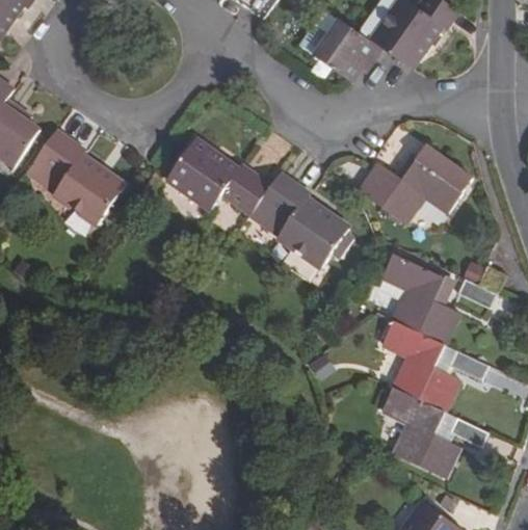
[(0,31),(21,2),(29,7),(34,0),(0,0),(0,31)]
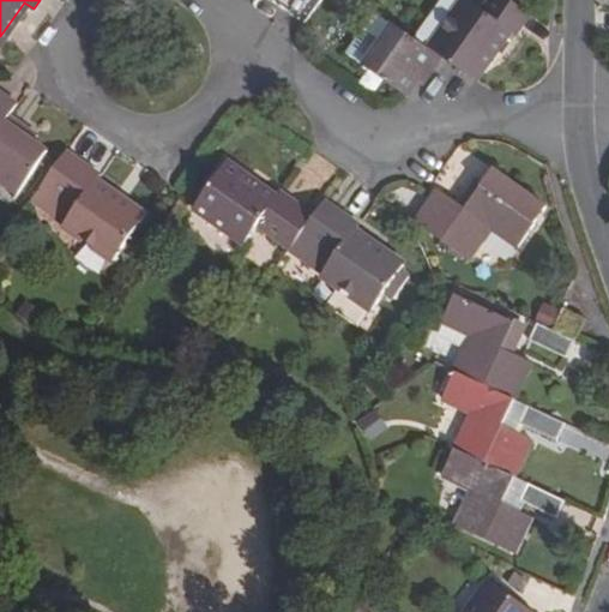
[(466,0),(429,49),(436,55),(470,77),(506,28),(513,31),(526,12),(510,0),(493,0),(484,12),(466,0)]
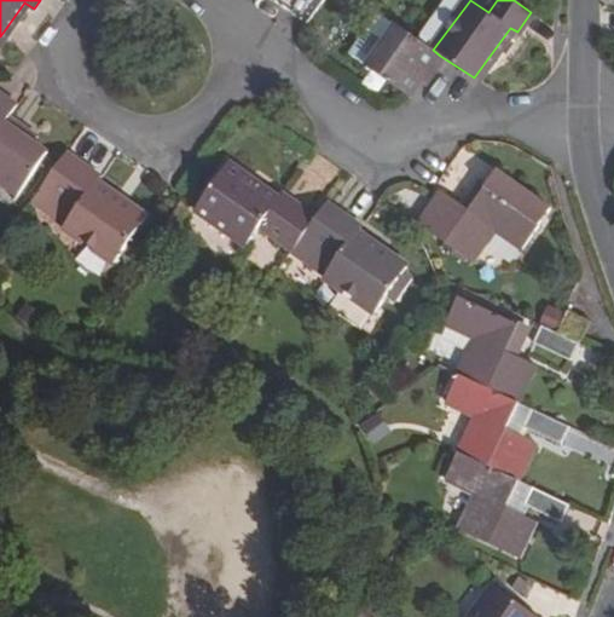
[(439,9),(418,40),(433,50),(455,19),(439,9)]
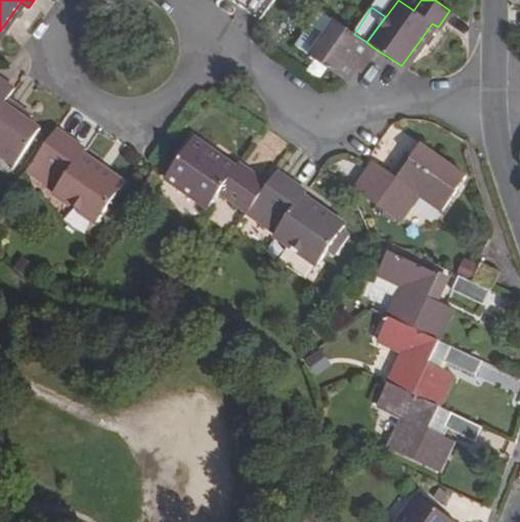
[(304,26),(291,44),(342,80),(355,61),(360,64),(373,47),(366,42),(354,34),(330,17),(317,36),(304,26)]
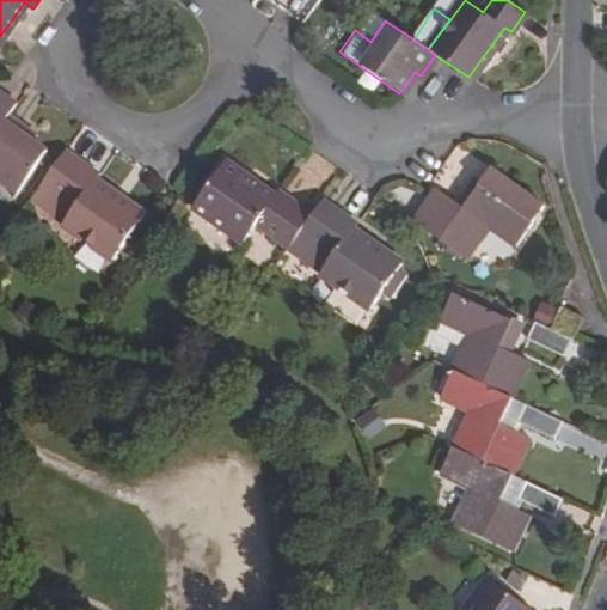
[(0,122),(6,115),(14,102),(0,91),(0,122)]
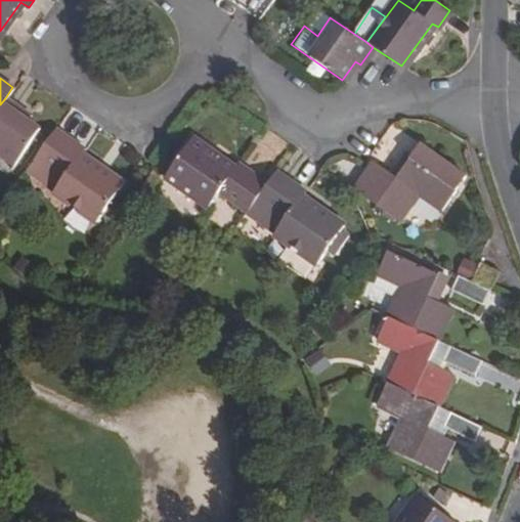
[(0,155),(12,163),(37,128),(18,115),(23,111),(5,98),(0,104),(0,155)]
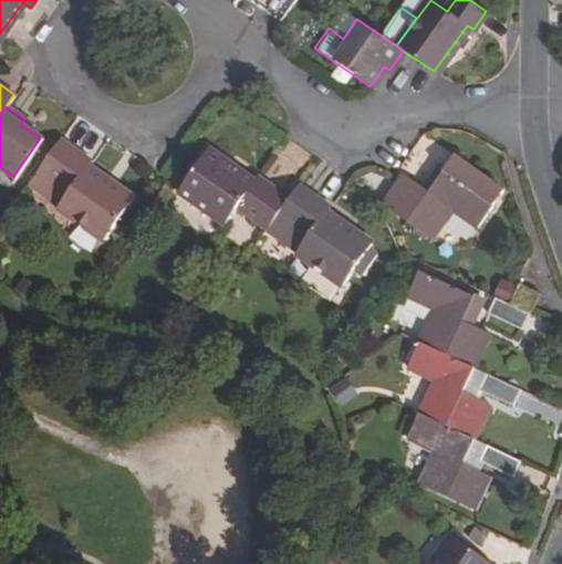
[(61,135),(38,165),(40,169),(70,189),(60,201),(55,207),(103,239),(132,199),(87,166),(92,157),(61,135)]
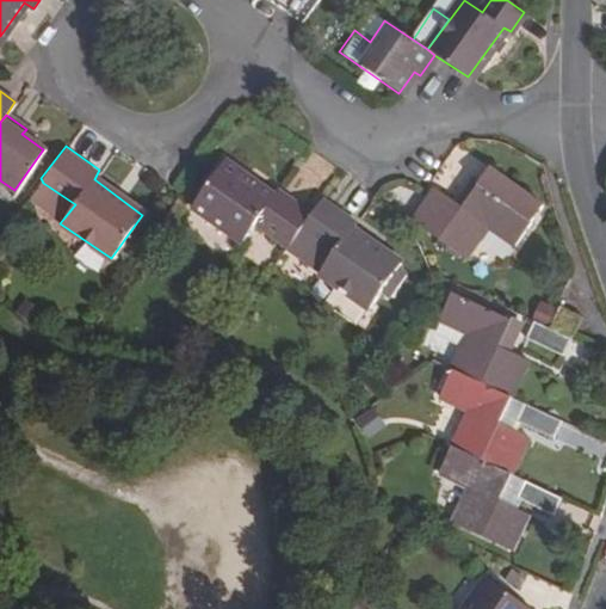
[(220,161),(191,202),(241,238),(252,221),(286,245),(297,228),(310,209),(277,185),(270,195),(220,161)]
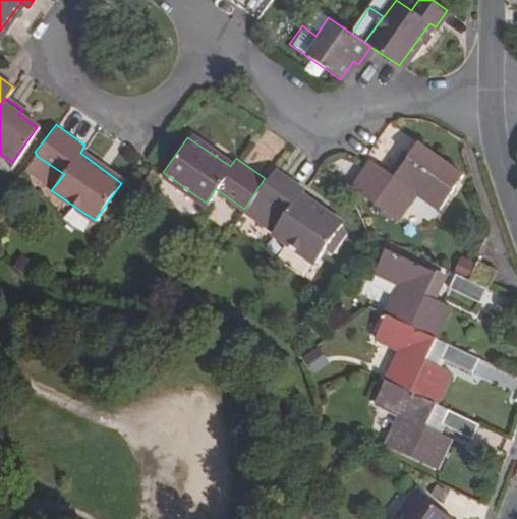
[(369,161),(351,187),(395,218),(414,193),(437,209),(458,174),(443,164),(413,142),(390,175),(369,161)]
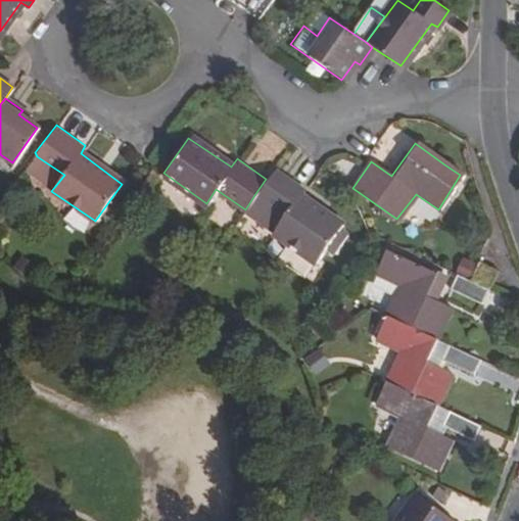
[(37,156),(30,168),(55,186),(64,175),(37,156)]
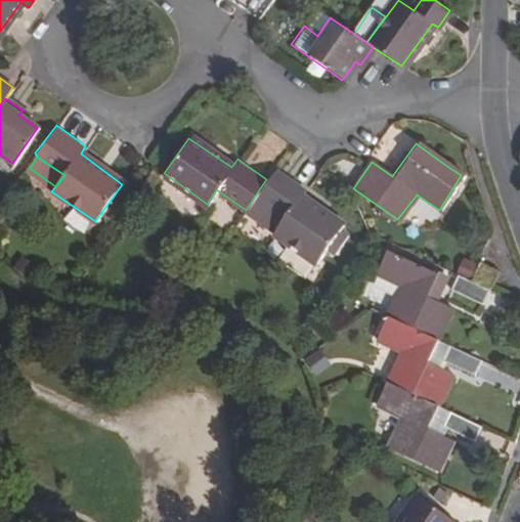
[(266,179),(255,196),(284,216),(273,234),(285,243),(312,262),(315,264),(326,249),(333,254),(345,236),(338,231),(342,225),(299,196),(304,187),(276,167),(266,179)]
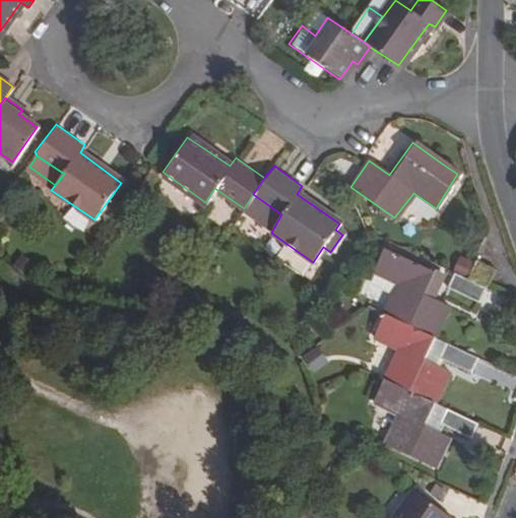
[(68,209),(64,220),(84,229),(89,217),(68,209)]
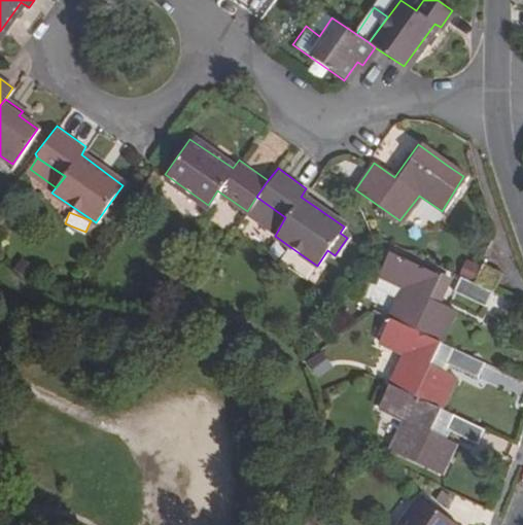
[(304,278),(314,264),(286,244),(276,259),(304,278)]
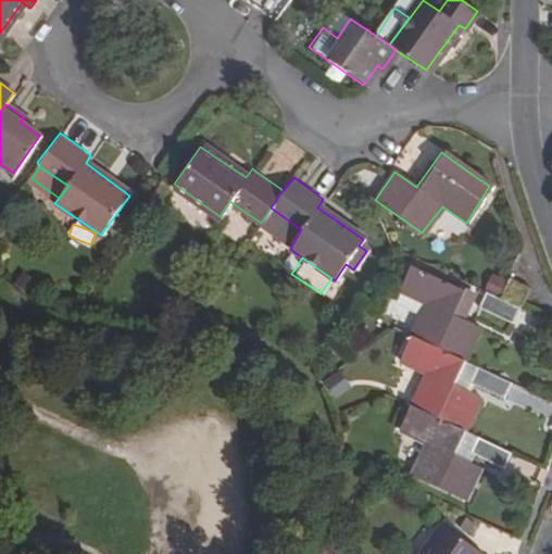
[(410,265),(400,288),(425,300),(411,334),(464,360),(479,326),(453,313),(463,290),(410,265)]
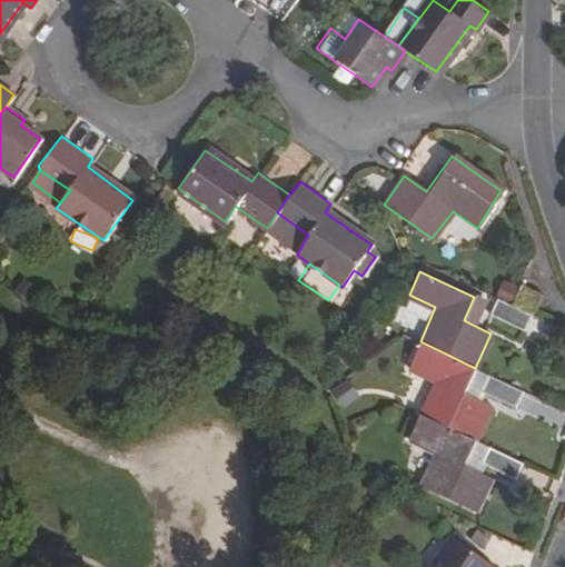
[(514,284),(505,301),(524,311),(533,291),(514,284)]
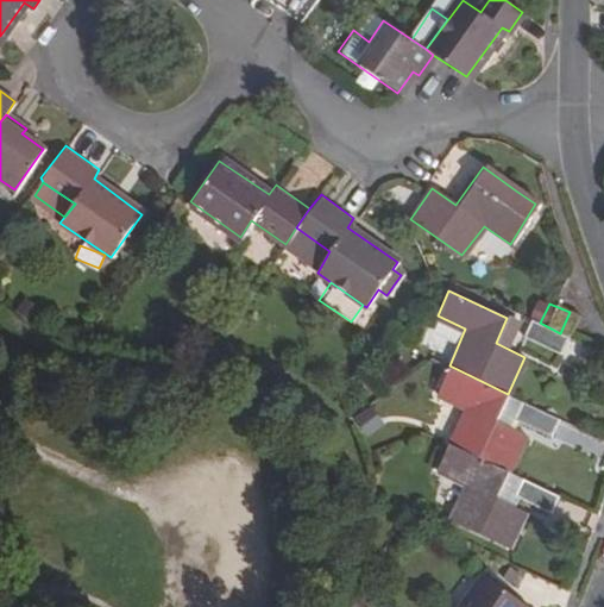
[(553,350),(560,333),(540,323),(526,317),(517,332),(553,350)]
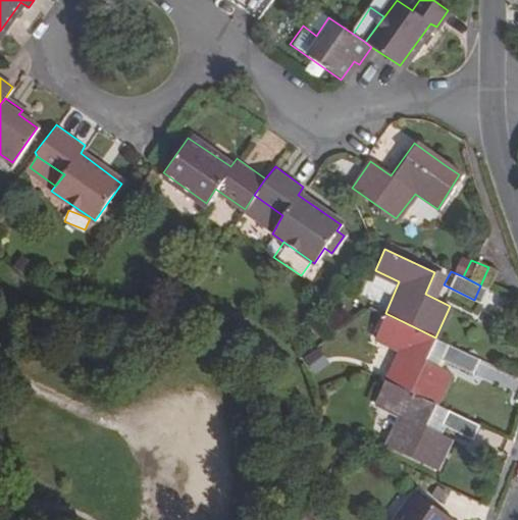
[(385,313),(375,335),(400,348),(384,379),(435,404),(450,371),(425,359),(435,338),(385,313)]
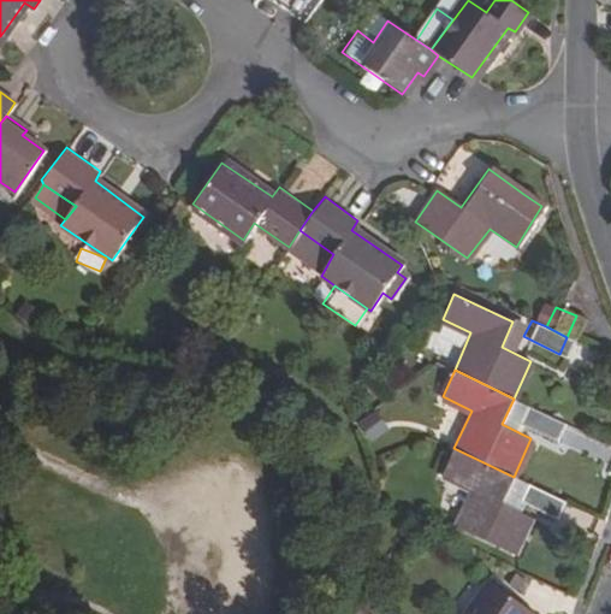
[(529,406),(521,420),(557,438),(565,423),(529,406)]
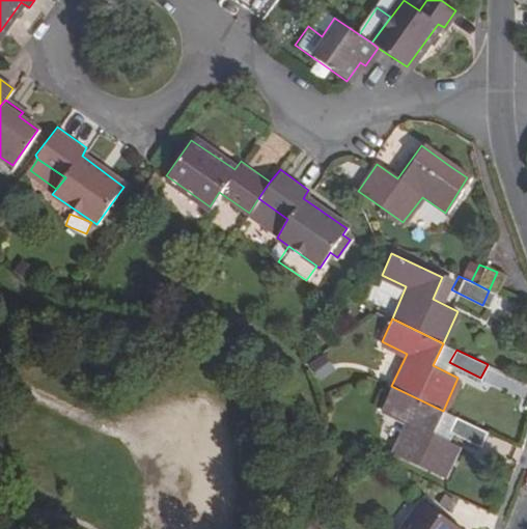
[(391,386),(382,409),(406,421),(393,451),(444,475),(458,446),(433,433),(443,411),(391,386)]
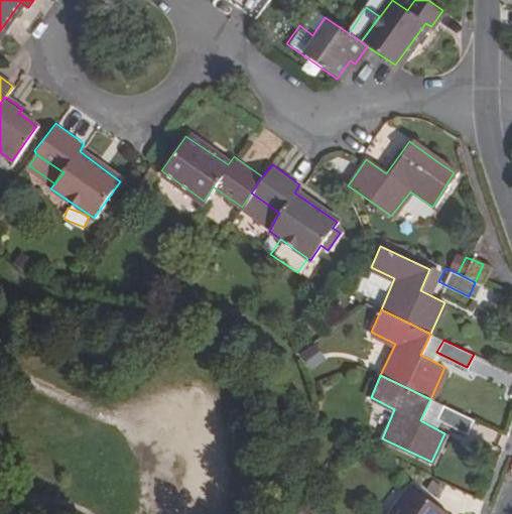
[(443,405),(436,419),(469,434),(476,420),(443,405)]
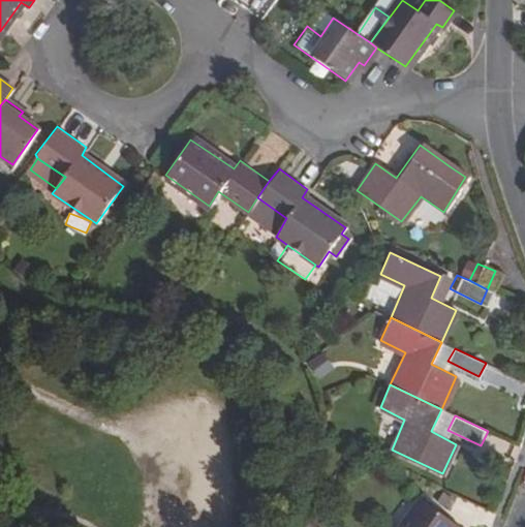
[(454,526),(455,525),(419,499),(397,526),(454,526)]
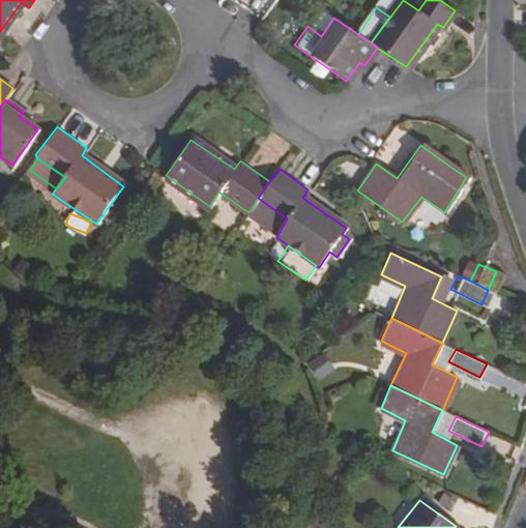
All buildings are outlined.
